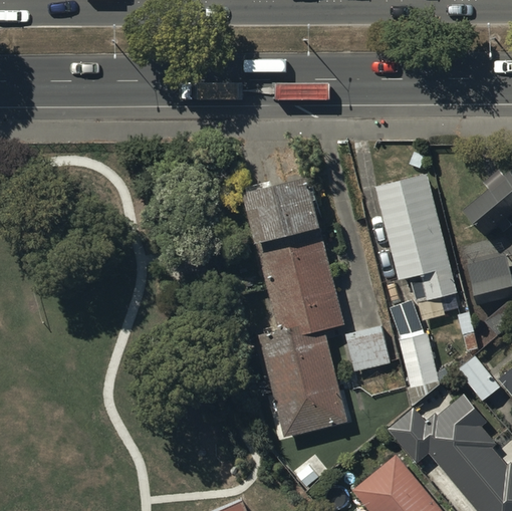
[(490,185),(464,206),(486,233),(499,222),(504,228),(511,220),(507,215),(511,210),(511,169),(511,168),(505,172),(500,166),(484,179),(490,185)]
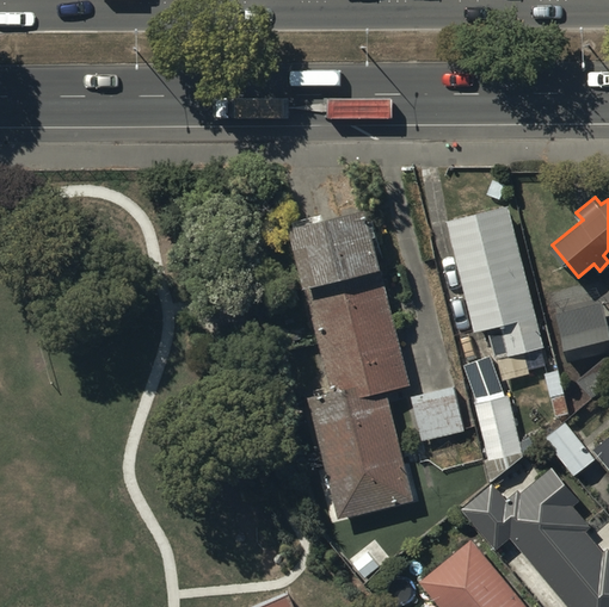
[(509,206),(447,223),(475,335),(485,333),(493,361),(517,355),(521,370),(542,364),(539,351),(545,348),(509,206)]
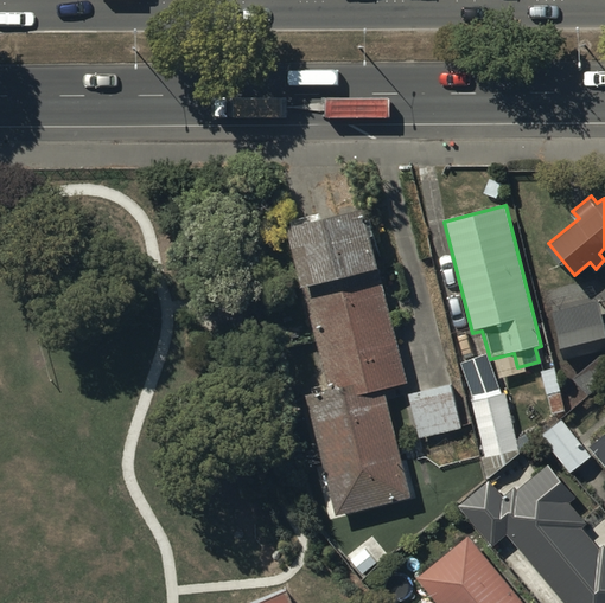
[(363,216),(288,233),(329,392),(305,398),(336,518),(412,498),(384,392),(407,386),(363,216)]
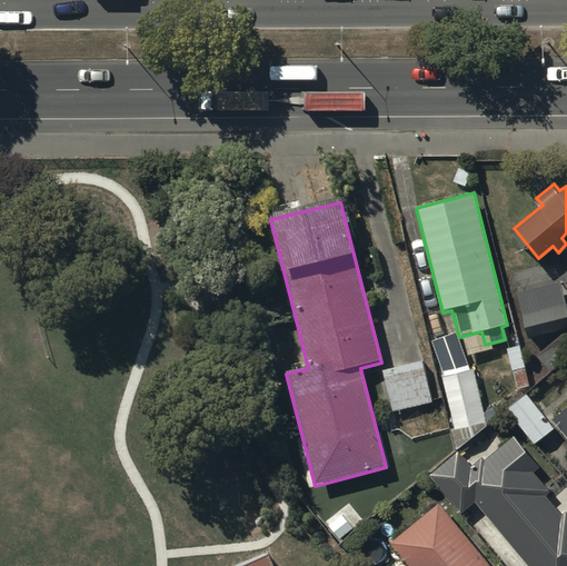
[(566,309),(560,280),(516,290),(525,333),(566,323),(566,309)]
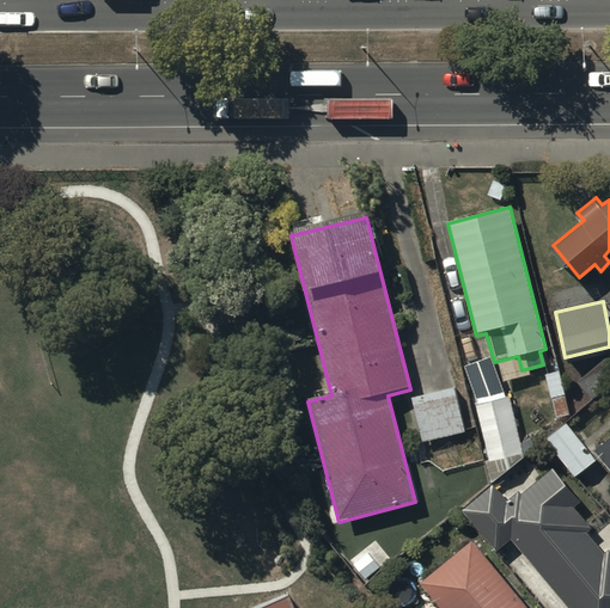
[(609,373),(601,362),(577,381),(591,399),(609,382),(609,373)]
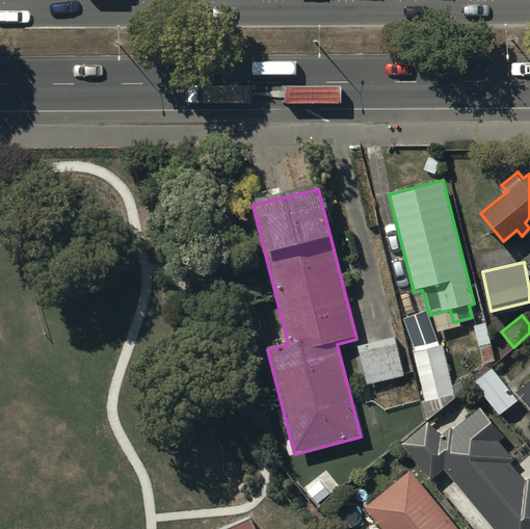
[(415,351),(413,352),(423,402),(453,395),(443,345),(438,346),(434,333),(412,338),(415,351)]
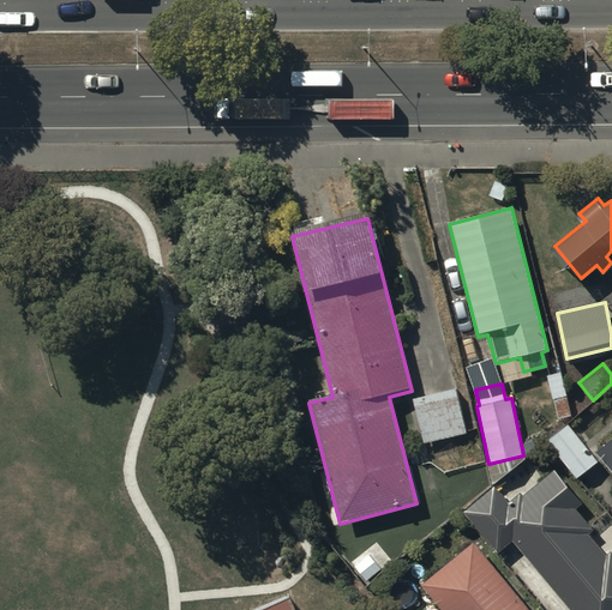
[(456,396),(415,406),(425,444),(467,432),(456,396)]
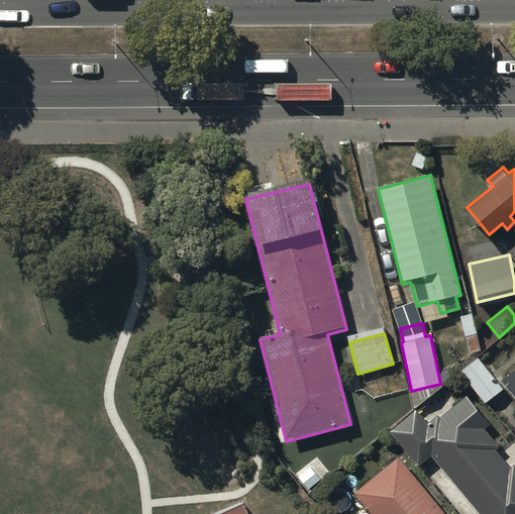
[(484,403),(502,390),(479,357),(460,372),(484,403)]
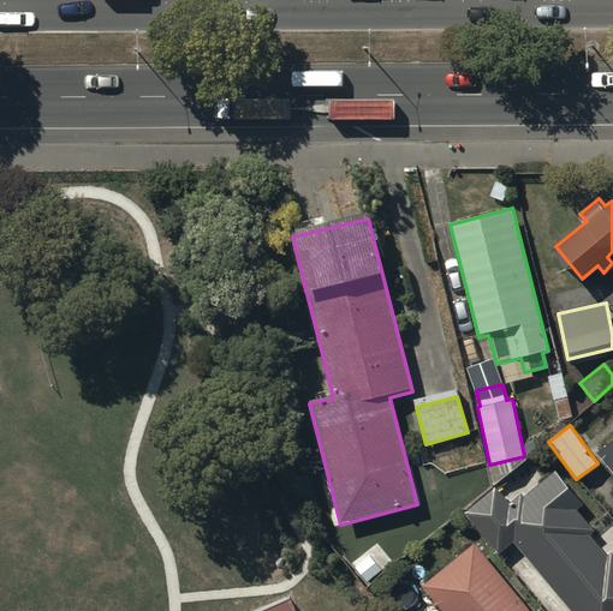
[(612,444),(597,457),(612,475),(612,444)]
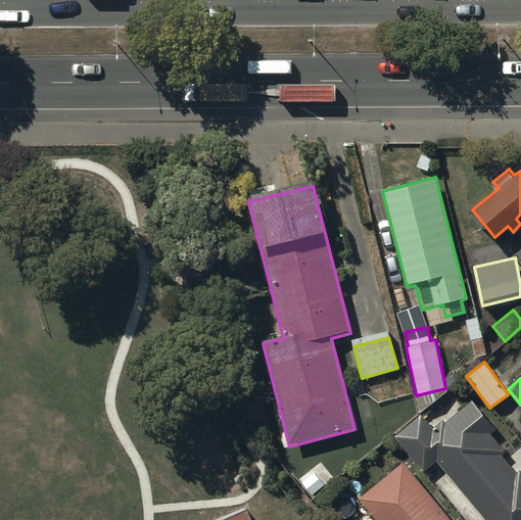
[(420,414),(394,436),(423,472),(434,463),(480,519),(520,519),(520,474),(518,471),(514,474),(498,455),(504,451),(490,434),(495,430),(471,400),(447,421),(443,417),(431,427),(420,414)]
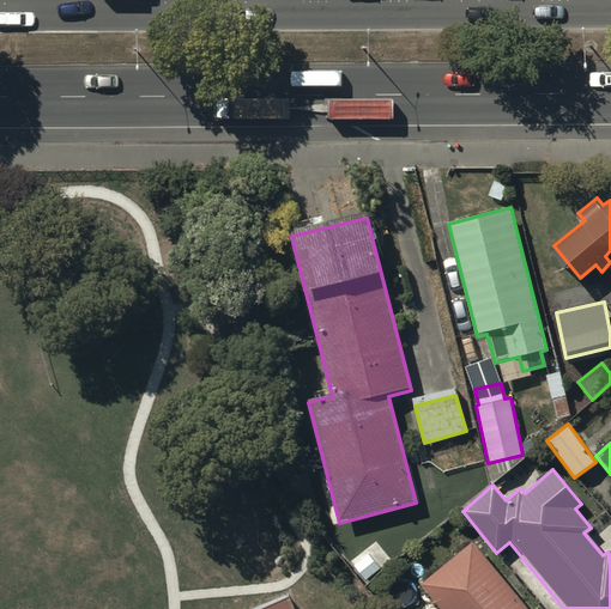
[(524,608),(471,542),(421,583),(441,608),(524,608)]
